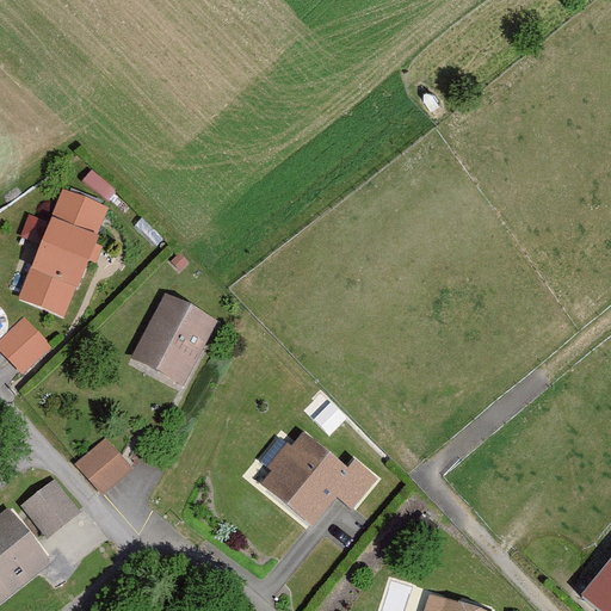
[(104,209),(56,192),(16,308),(63,325),(104,209)]
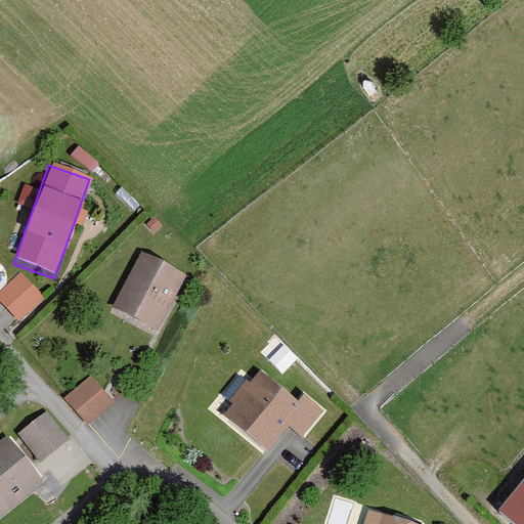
[(187,274),(142,251),(113,307),(157,331),(187,274)]
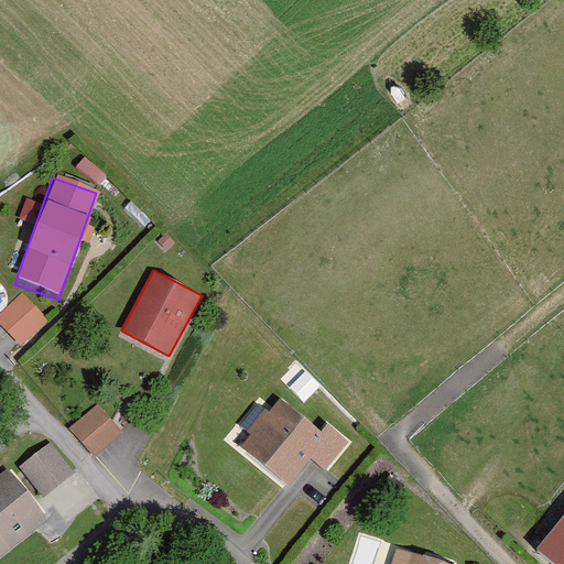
[(0,312),(0,323),(22,346),(52,318),(24,289),(0,312)]
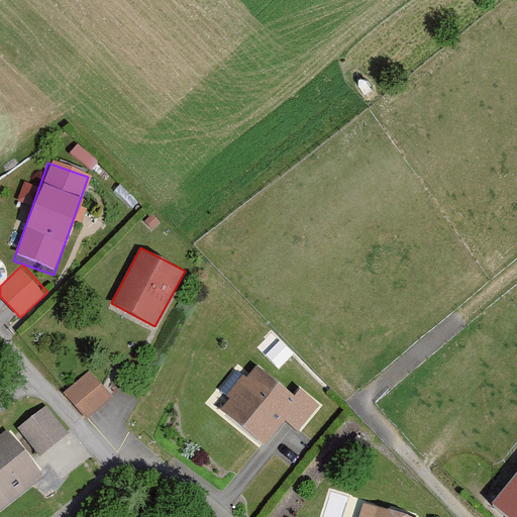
[(294,396),(259,366),(221,410),(265,446),(285,421),(299,432),(321,405),(301,388),(294,396)]
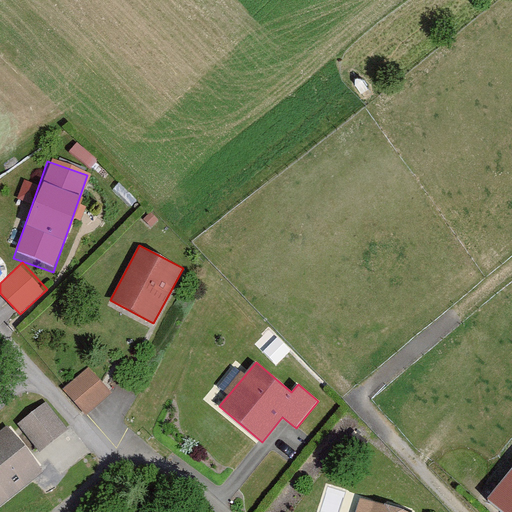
[(107,396),(89,373),(60,394),(78,418),(107,396)]
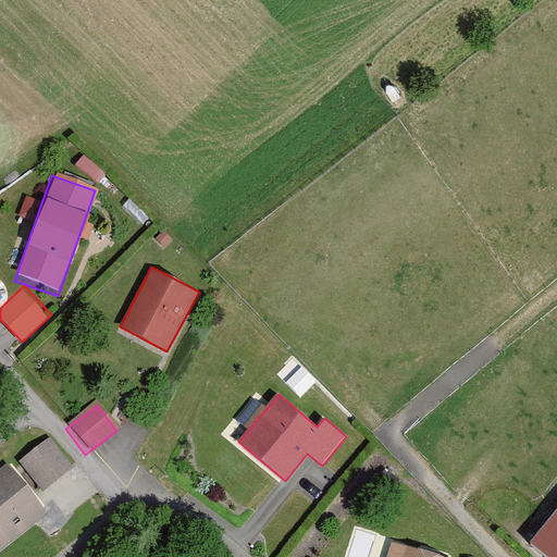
[(74,467),(50,436),(20,461),(44,491),(74,467)]
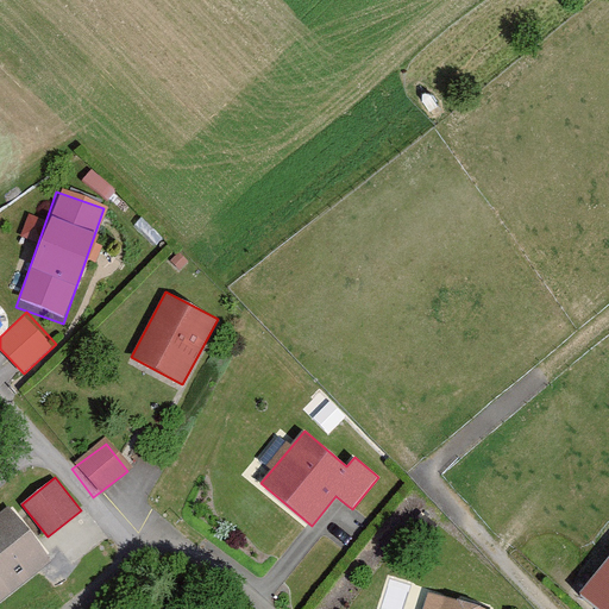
[(0,598),(51,558),(10,506),(0,513),(0,598)]
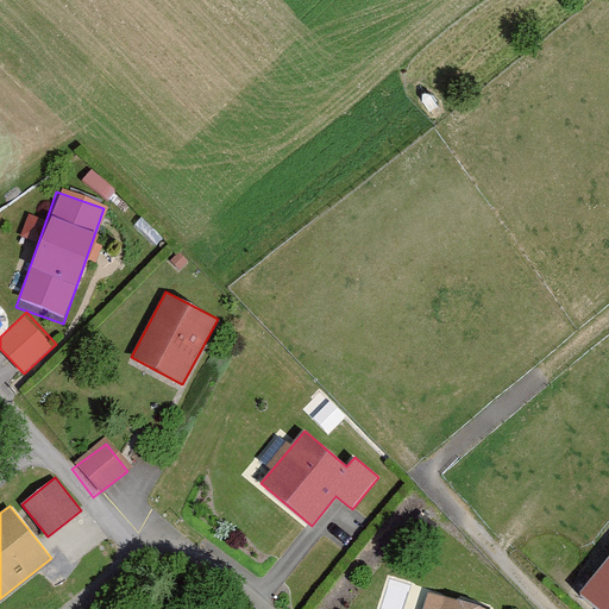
[(608,608),(608,562),(576,603),(583,608),(608,608)]
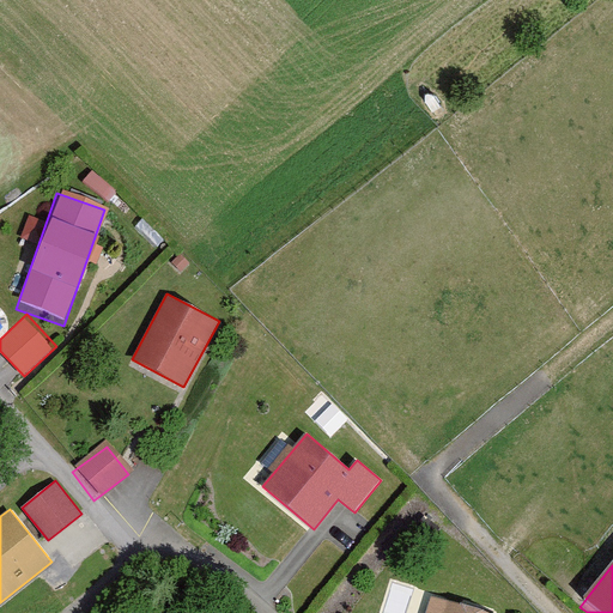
[(484,612),(485,611),(432,600),(429,612),(484,612)]
